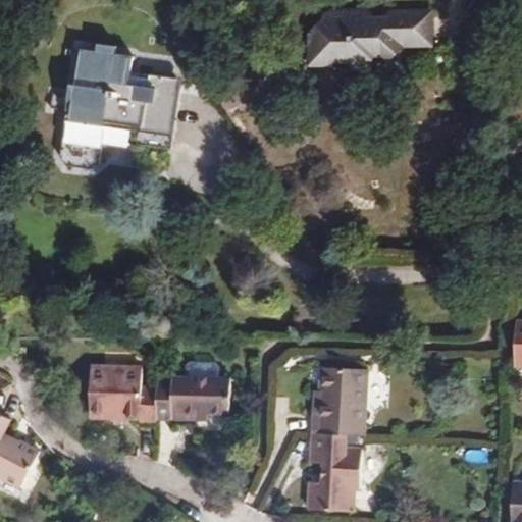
[(431,44),(430,12),(387,12),(384,17),(384,22),(371,22),(371,15),(368,12),(328,13),(309,37),(309,66),(330,66),(330,61),(348,61),(350,63),(369,63),(373,58),(387,57),(390,60),(406,44),(431,44)]
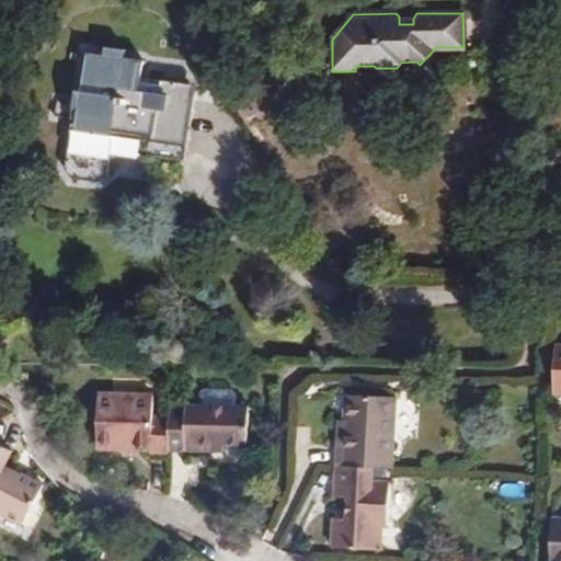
[(104,46),(103,55),(124,57),(125,49),(104,46)]
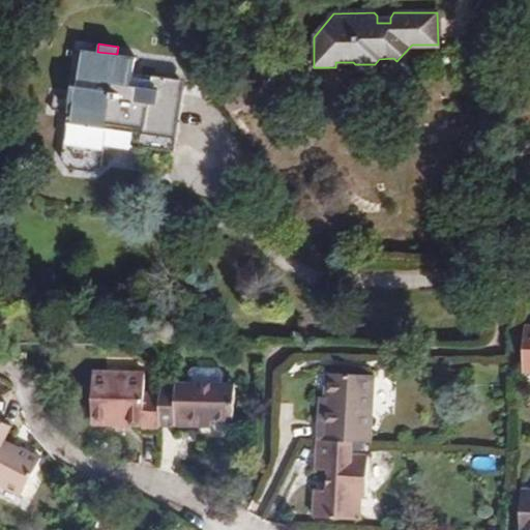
[(92,89),(77,86),(71,85),(69,97),(72,98),(71,104),(74,104),(74,109),(76,109),(76,114),(88,116),(87,121),(107,123),(108,118),(145,123),(144,135),(177,139),(181,107),(175,106),(178,80),(152,76),(150,87),(131,85),(135,65),(136,57),(117,54),(97,52),(82,49),(80,67),(95,70),(92,89)]
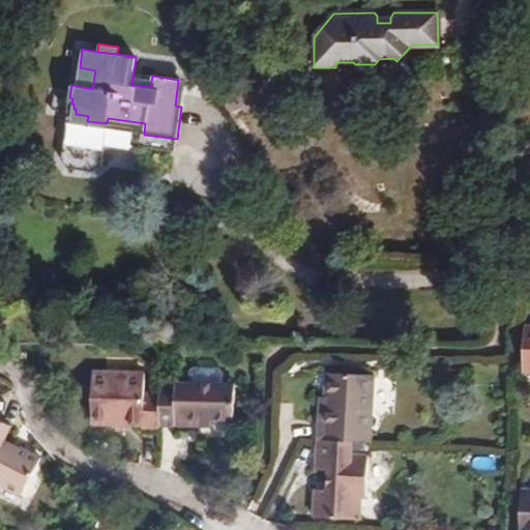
[(150,87),(152,76),(153,67),(135,65),(131,85),(150,87)]
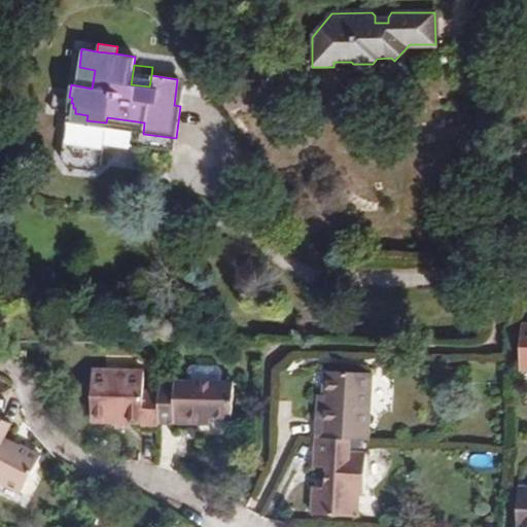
[(79,67),(76,85),(92,89),(95,70),(79,67)]
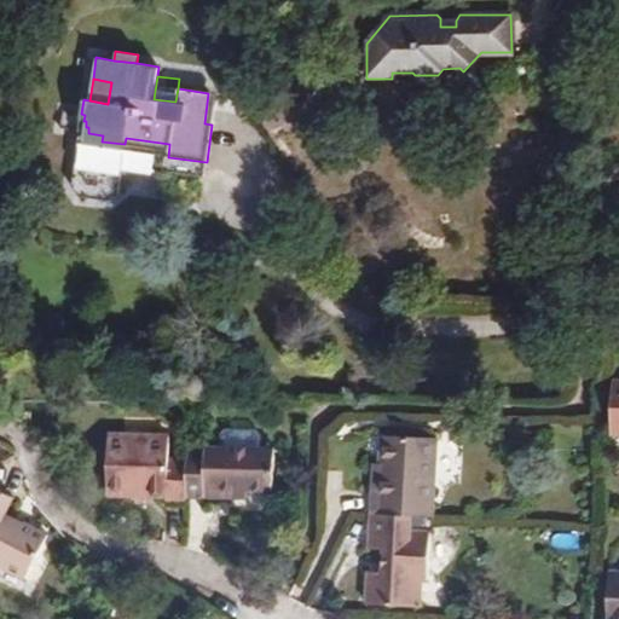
[(166,499),(185,501),(185,499),(185,498),(185,461),(167,460),(168,435),(109,434),(106,495),(166,496),(166,499)]
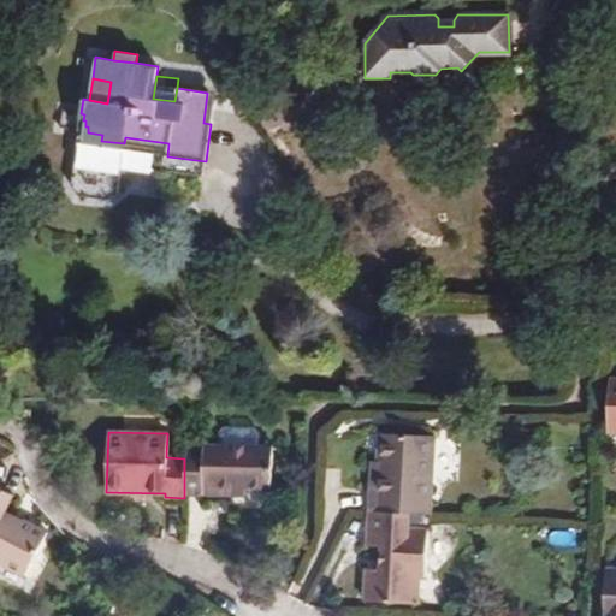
[(413,511),(432,513),(436,436),(381,433),(380,458),(379,483),(372,483),(371,509),(410,511),(413,511)]
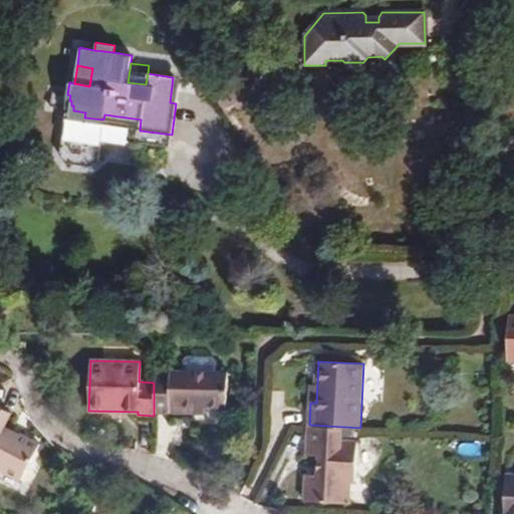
[(171,372),(154,373),(154,382),(154,414),(194,414),(194,407),(206,408),(229,408),(229,371),(171,370),(171,372)]
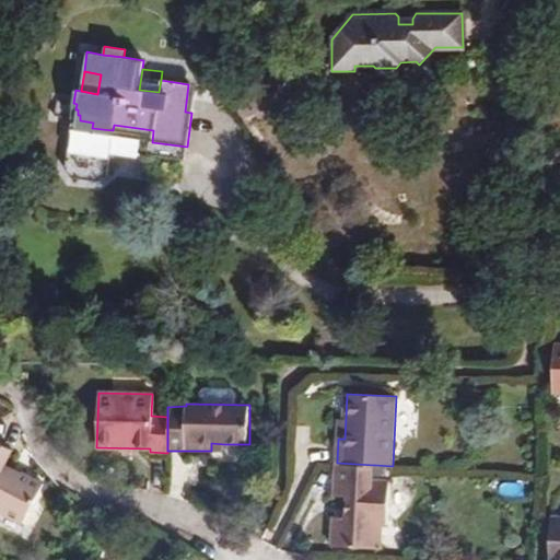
[(12,450),(0,443),(0,512),(24,524),(45,483),(23,474),(23,475),(4,466),(12,450)]
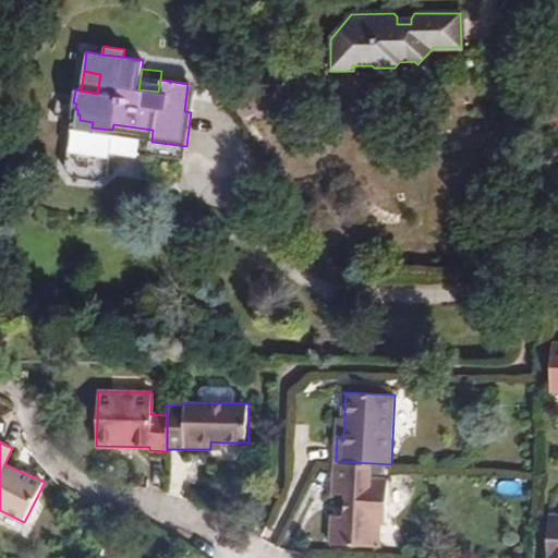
[(371,476),(372,463),(336,461),(334,495),(348,495),(347,516),(334,514),(332,544),(380,547),(381,524),(386,524),(388,477),(371,476)]
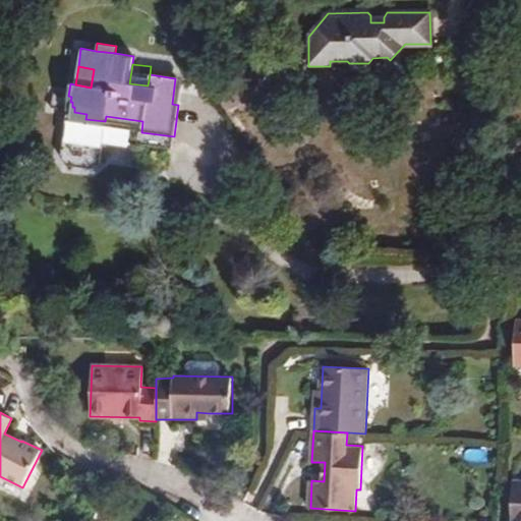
[(520,520),(520,481),(514,481),(512,520),(520,520)]
